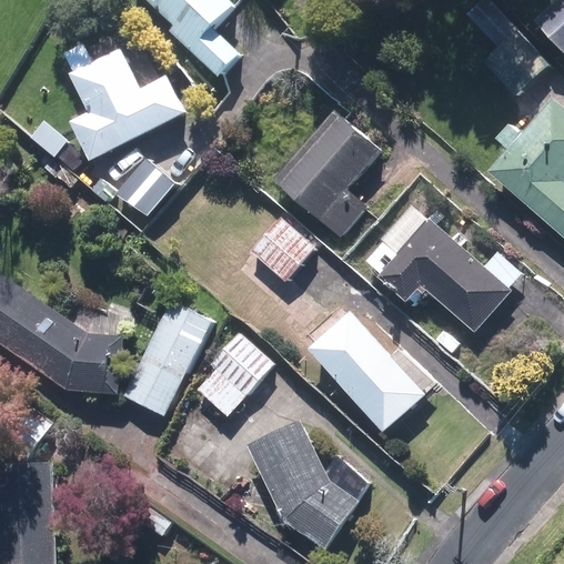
[(147,0),(173,23),(168,29),(219,77),(241,53),(213,28),(225,16),(234,6),(228,0),(147,0)]
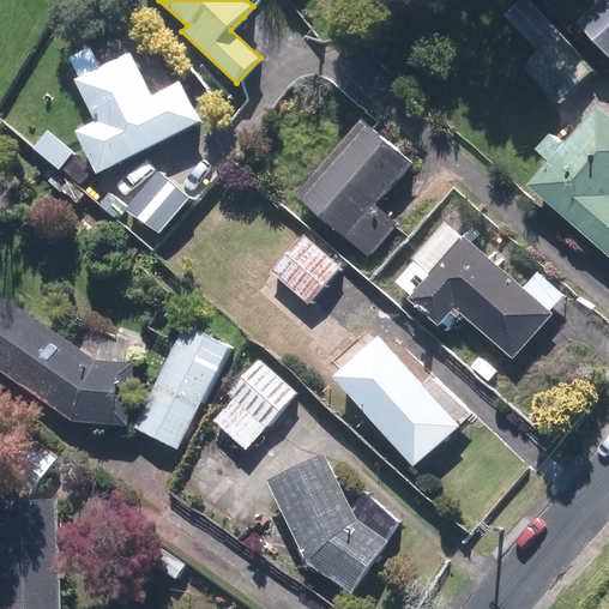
[(554,103),(592,68),(529,0),(514,0),(500,13),(536,50),(519,66),(554,103)]
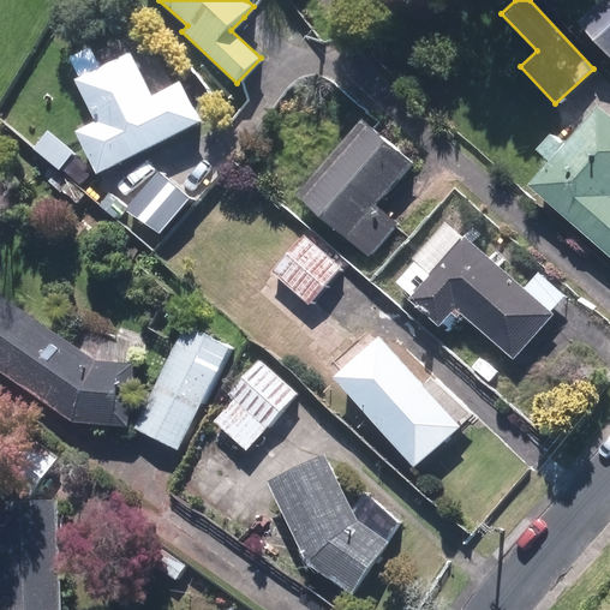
[(609,57),(609,0),(585,0),(582,3),(592,13),(579,24),(609,57)]
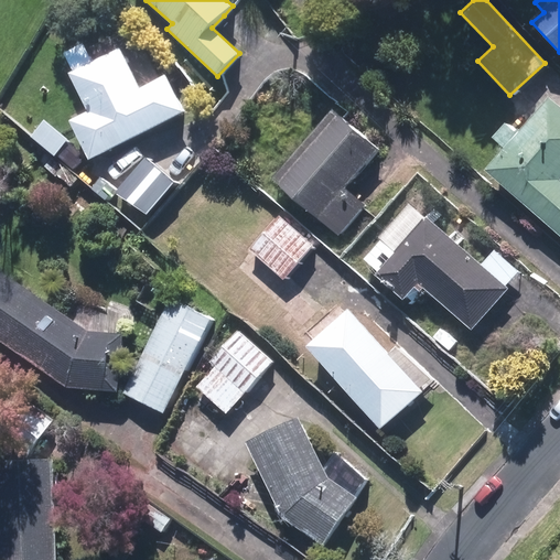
[(89,160),(184,115),(165,76),(139,89),(119,50),(92,63),(83,44),(64,53),(73,72),(68,74),(88,114),(72,122),(89,160)]
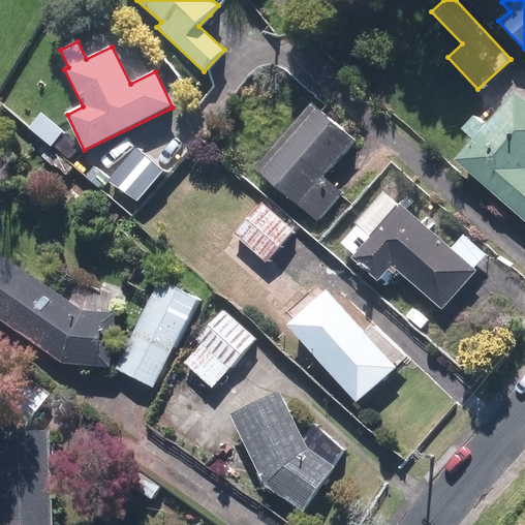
[(456,163),(524,222),(524,99),(517,93),(489,126),(477,116),(464,131),(475,142),(456,163)]
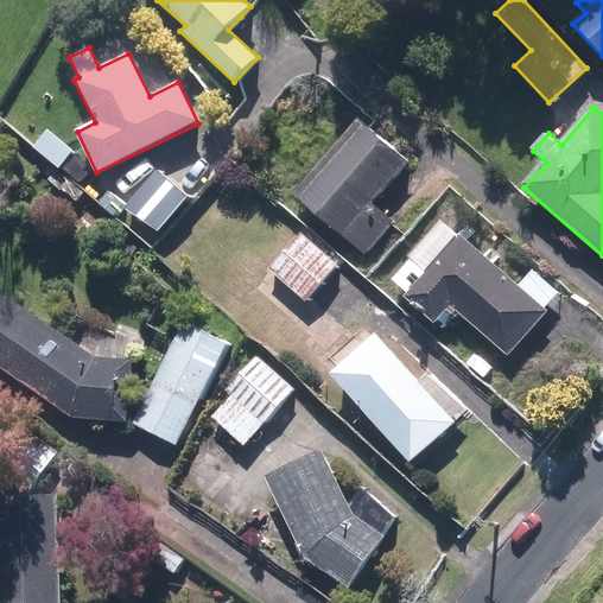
[(408,162),(359,116),(290,191),(360,255),(392,220),(372,202),(408,162)]
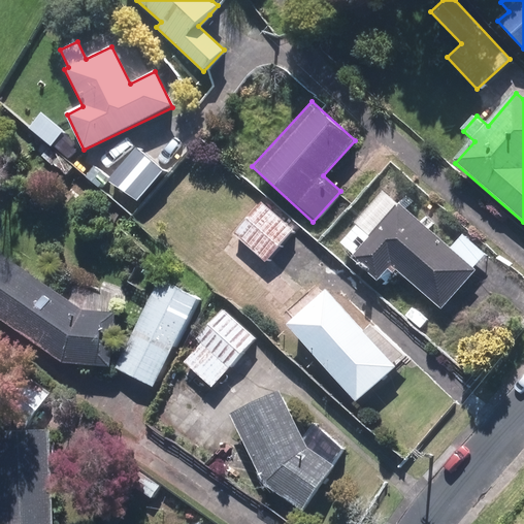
[(148,156),(132,143),(103,175),(129,199),(159,166),(148,156)]
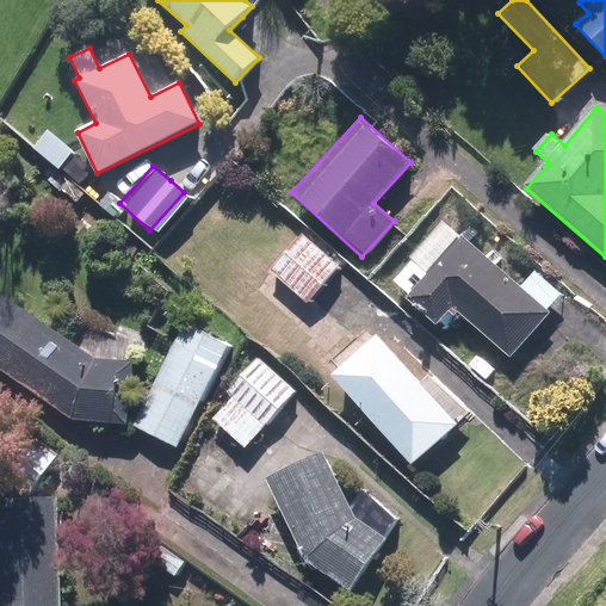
[(509,358),(550,313),(546,308),(560,294),(533,270),(519,285),(445,218),(410,259),(412,260),(394,282),(408,295),(404,298),(436,326),(449,310),(455,316),(458,311),(509,358)]
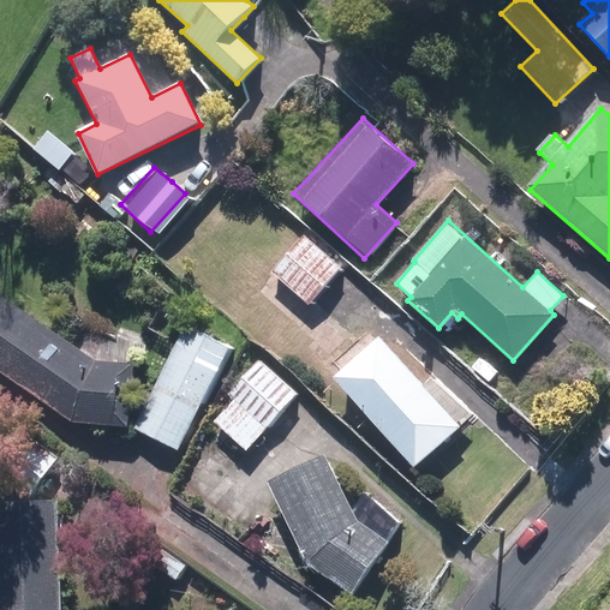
[(309,231),(271,271),(306,304),(344,263),(309,231)]
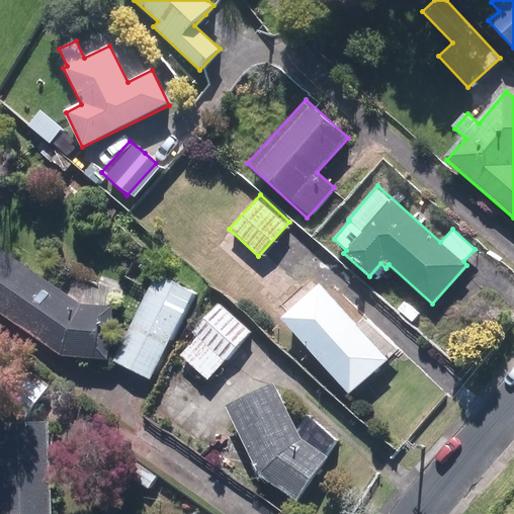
[(0,313),(60,355),(108,360),(113,306),(82,304),(0,245),(0,313)]
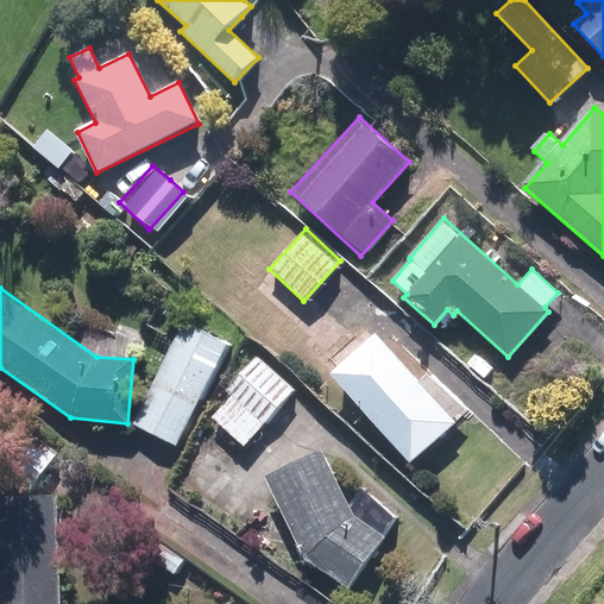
[(176,445),(228,339),(183,316),(131,423),(142,428),(176,445)]
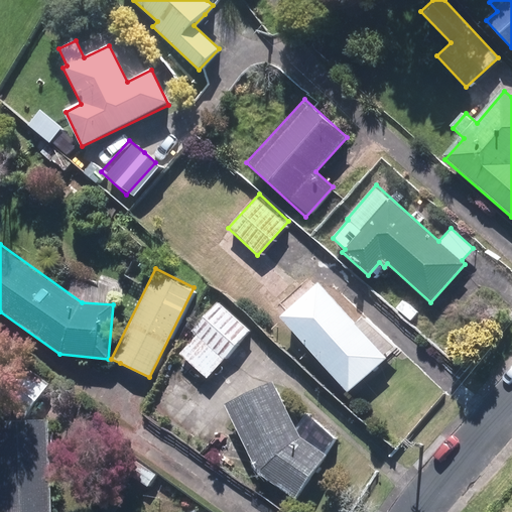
[(363,314),(354,324),(317,283),(280,316),(347,392),(385,359),(384,357),(383,356),(394,345),(363,314)]
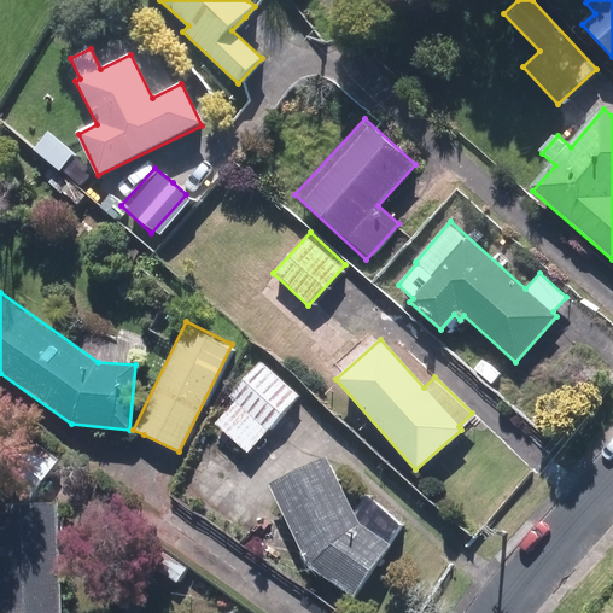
[(246,453),(298,395),(258,360),(227,393),(234,400),(212,424),(246,453)]
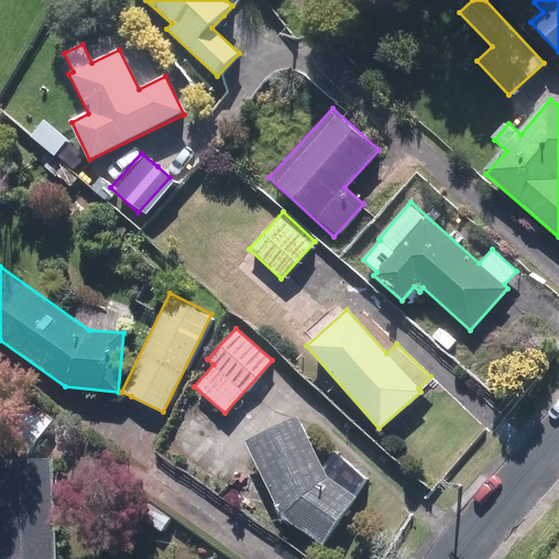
[(26,455),(53,417),(30,401),(2,438),(26,455)]
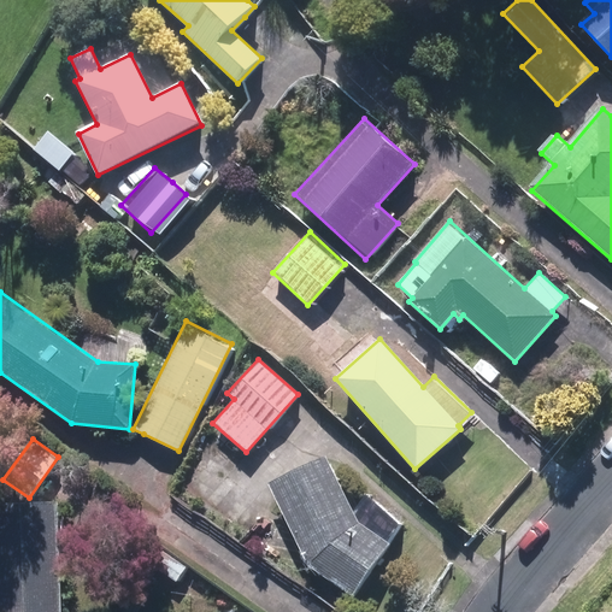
[(269,482),(306,565),(354,596),(389,543),(358,523),(327,455),(269,482)]
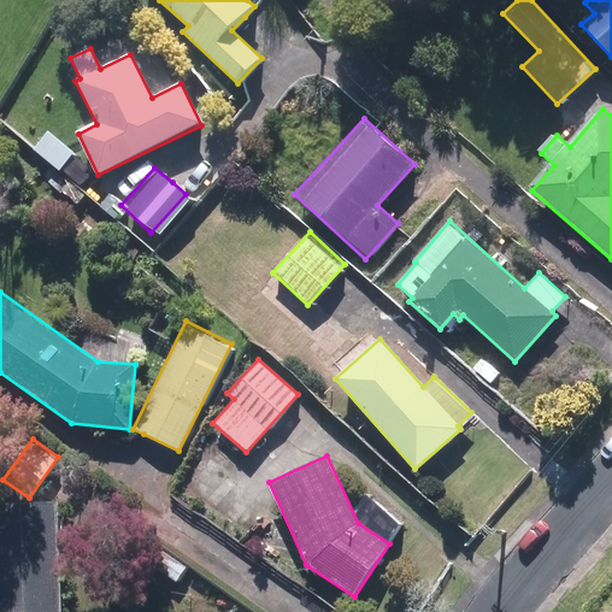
[(0,611),(59,611),(56,501),(0,502),(0,611)]
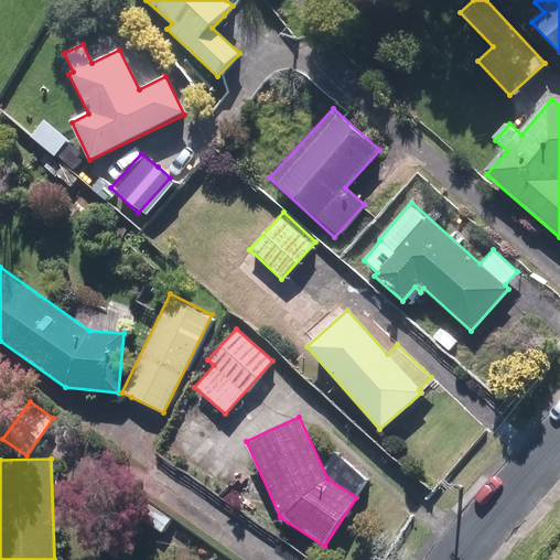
[(169,517),(146,502),(138,514),(160,529),(169,517)]
